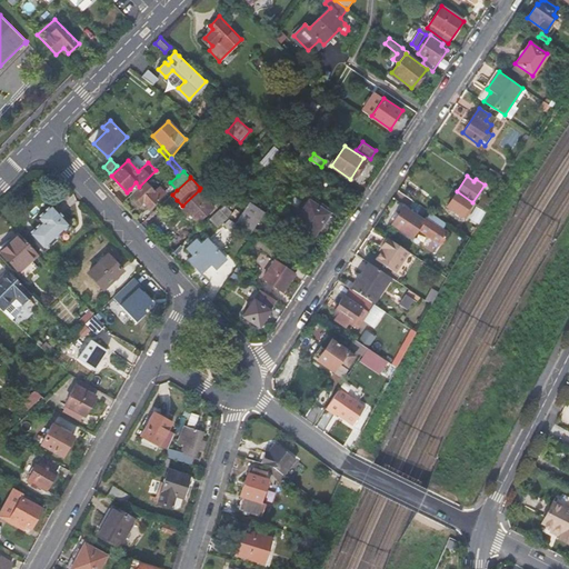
[(423,187),(408,177),(400,188),(415,199),(423,187)]
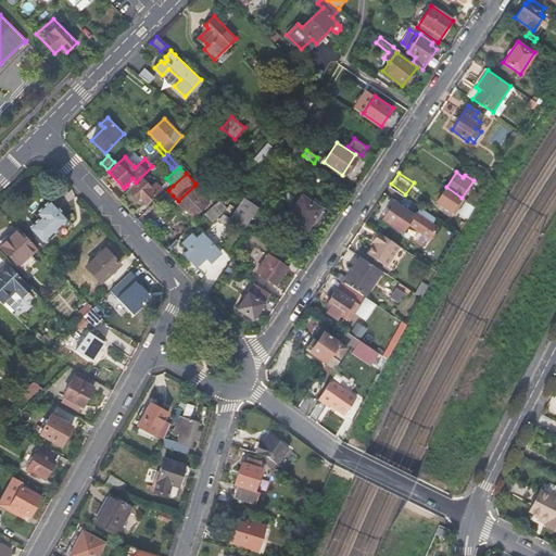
[(127,185),(130,188),(136,182),(133,178),(127,185)]
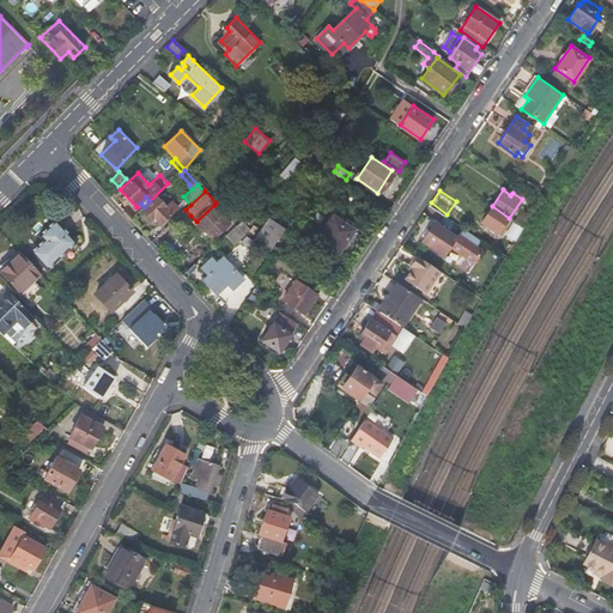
[(157,198),(144,210),(152,219),(155,217),(162,224),(180,207),(174,201),(167,207),(157,198)]
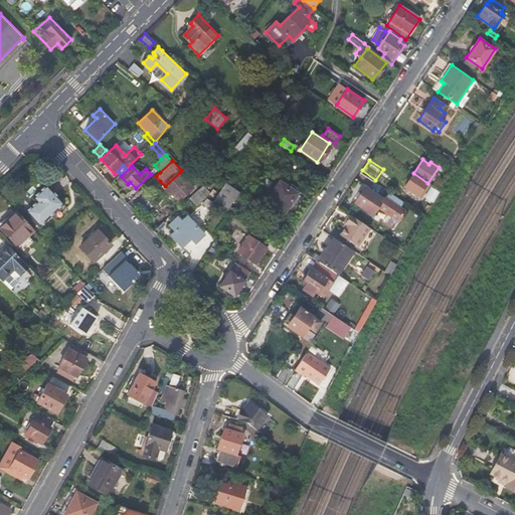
[(194,187),(180,172),(165,186),(180,201),(194,187)]
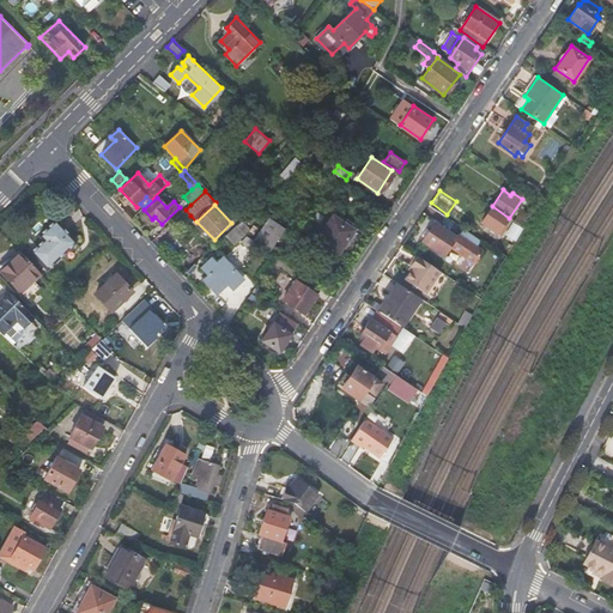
[(498,234),(509,218),(492,206),(481,222),(498,234)]
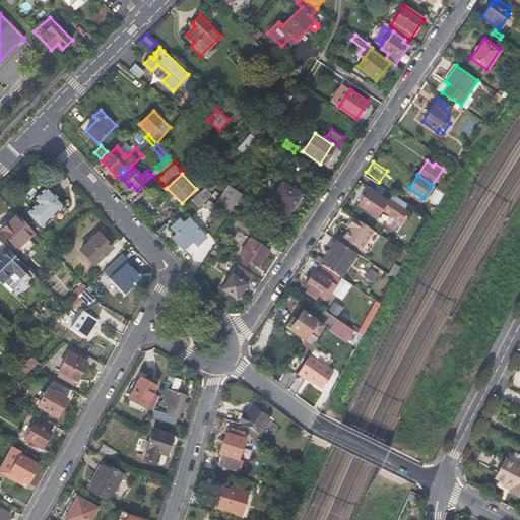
[(161,183),(157,178),(144,190),(149,195),(161,183)]
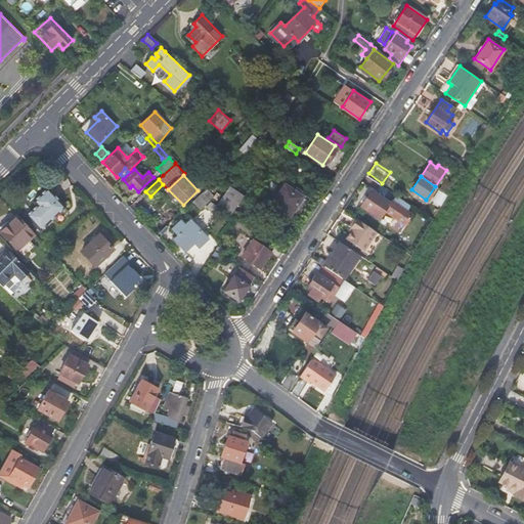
[(302,198),(285,185),(271,205),(290,216),(302,198)]
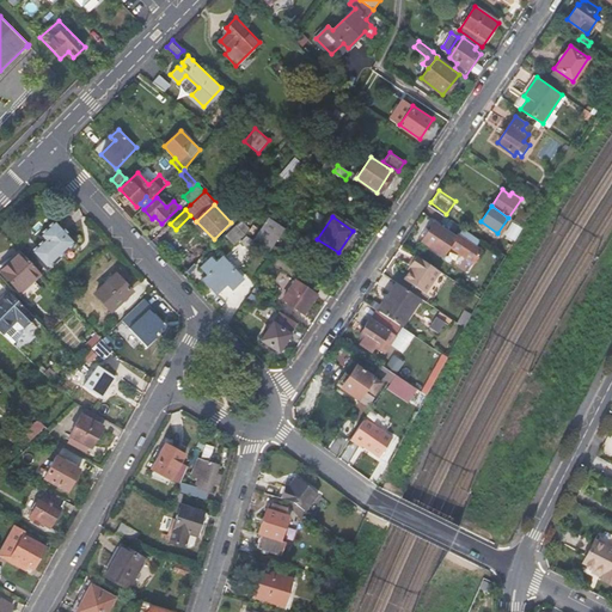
[(75,242),(55,219),(37,234),(42,240),(29,251),(46,269),(75,242)]
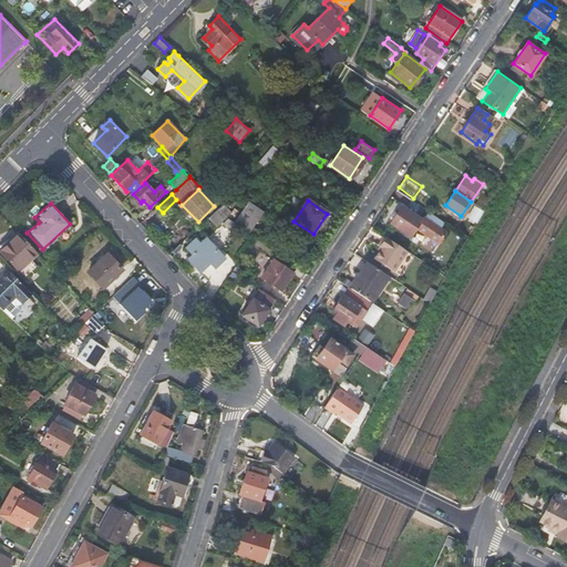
[(249,233),(254,226),(264,213),(249,203),(236,223),(249,233)]
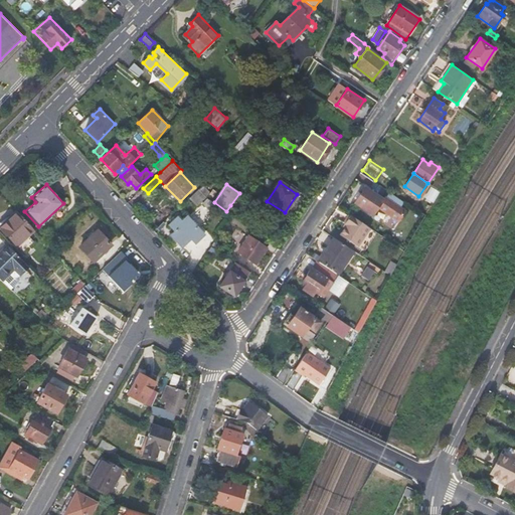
[(365,186),(354,203),(373,215),(377,209),(398,222),(405,210),(385,197),(384,199),(365,186)]
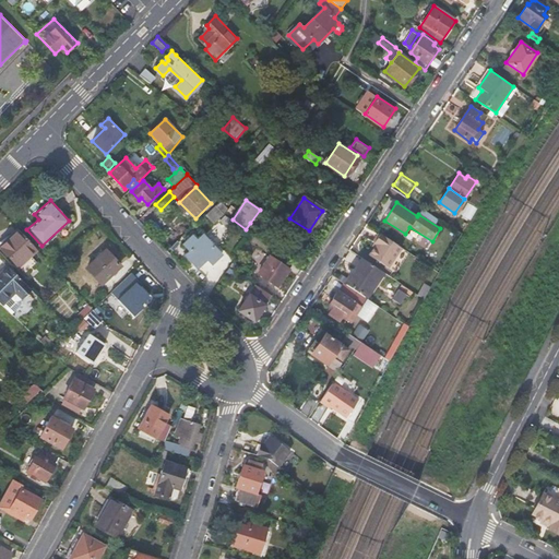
[(226,216),(221,221),(229,228),(233,224),(226,216)]
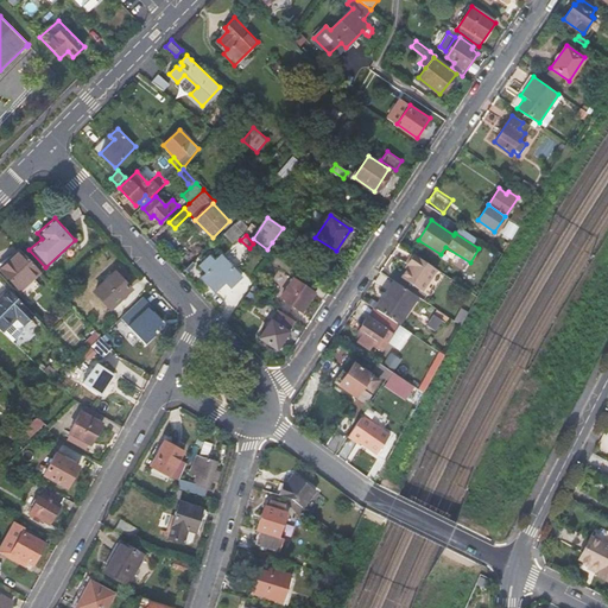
[(279,248),(272,242),(267,249),(273,254),(279,248)]
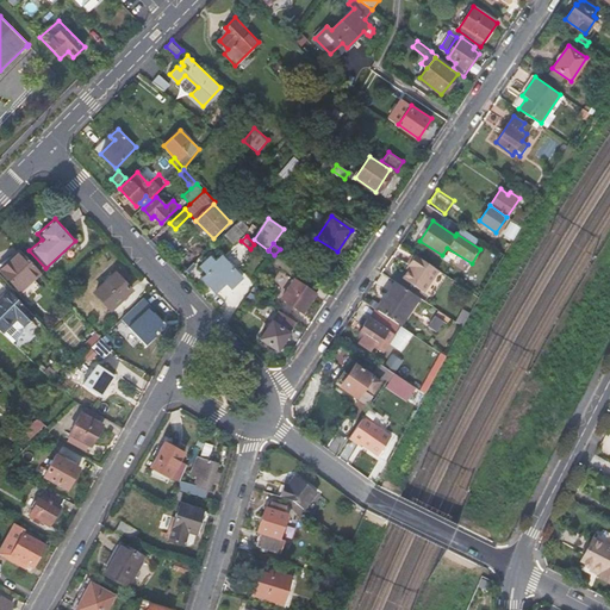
[(33,280),(42,273),(18,249),(0,265),(0,271),(27,299),(41,287),(33,280)]
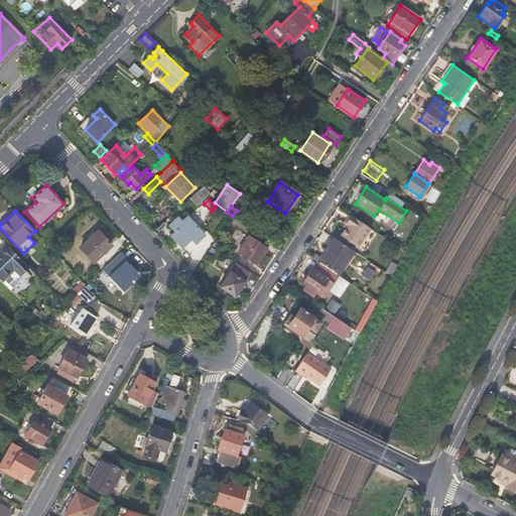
[(371,228),(351,215),(345,224),(348,225),(346,228),(341,235),(359,247),(371,228)]
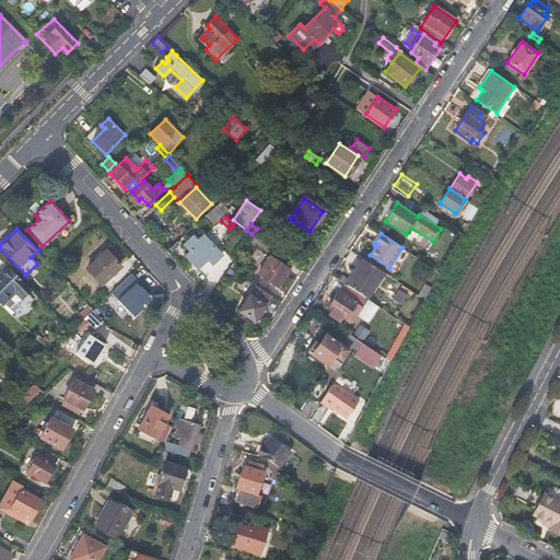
[(223,254),(205,235),(198,242),(193,235),(185,243),(191,251),(189,253),(191,255),(189,256),(197,264),(198,263),(201,266),(209,258),(213,264),(223,254)]
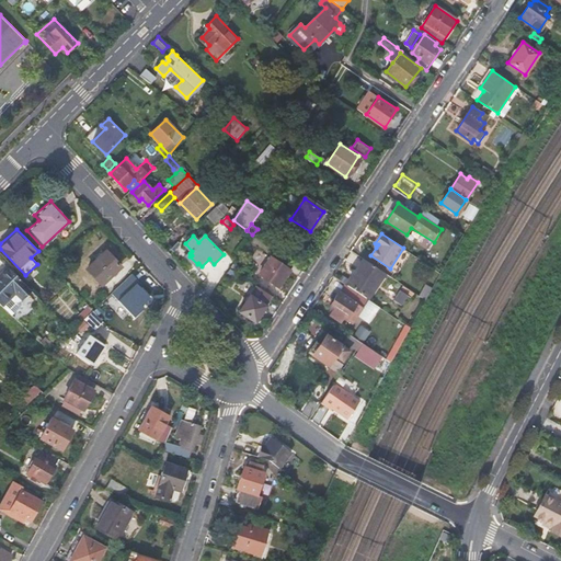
[(122,266),(106,250),(88,268),(103,284),(122,266)]
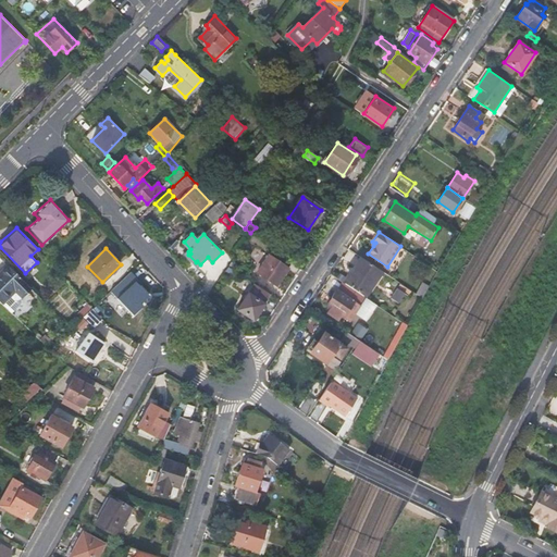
[(275,284),(291,261),(273,249),(257,273),(275,284)]
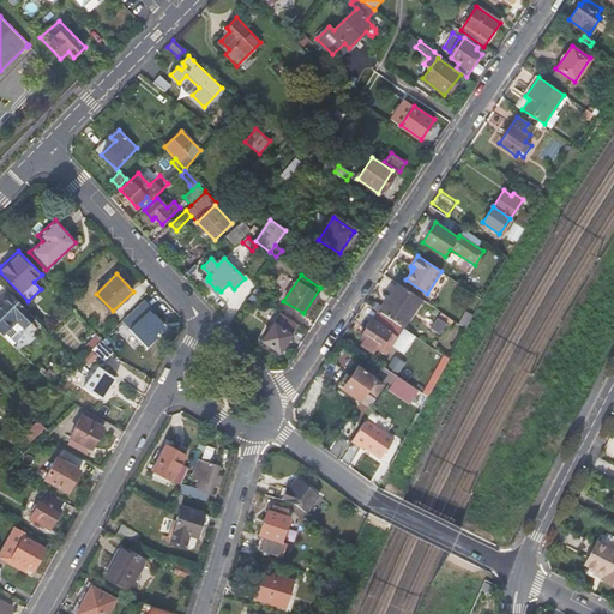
[(398,283),(379,312),(399,325),(419,298),(398,283)]
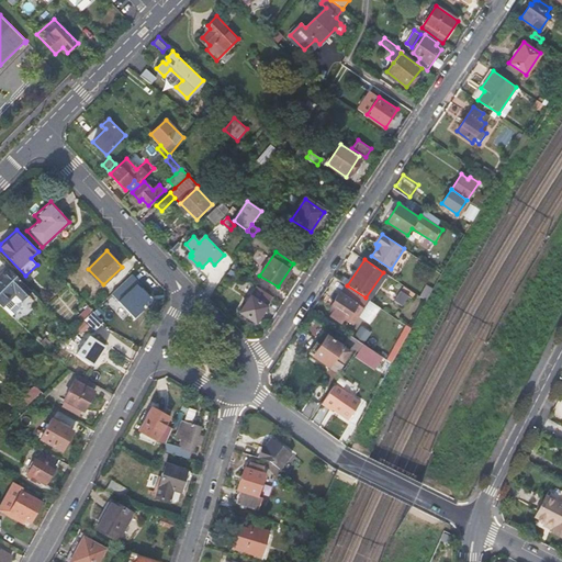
[(427,267),(419,261),(407,280),(419,288),(423,282),(419,279),(427,267)]
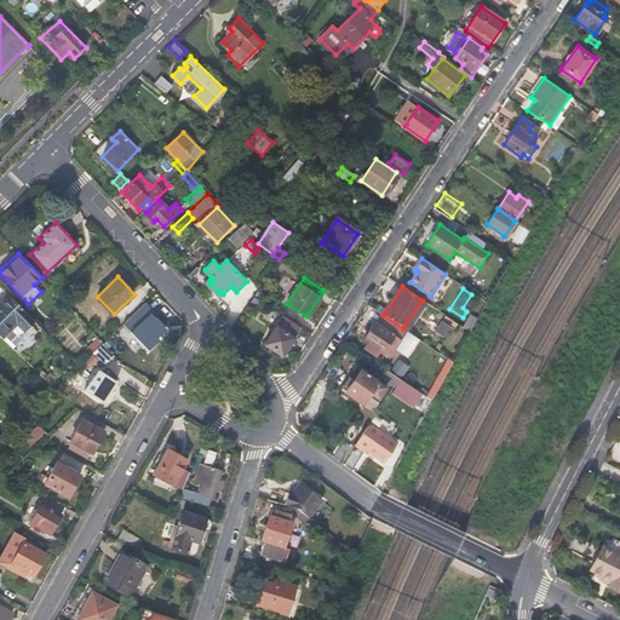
[(21,332),(33,321),(9,294),(0,302),(0,336),(11,348),(21,338),(21,332)]
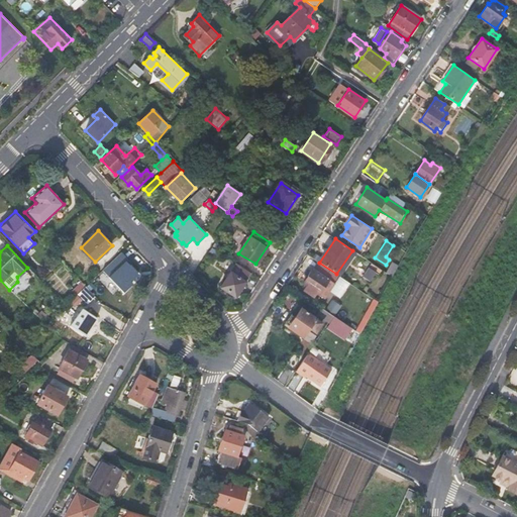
[(102,271),(125,293),(143,275),(120,252),(102,271)]
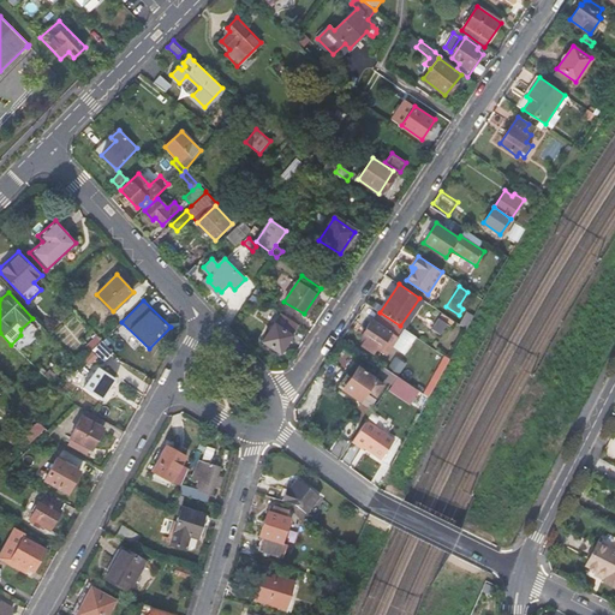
[(279,353),(298,324),(281,312),(262,342),(279,353)]
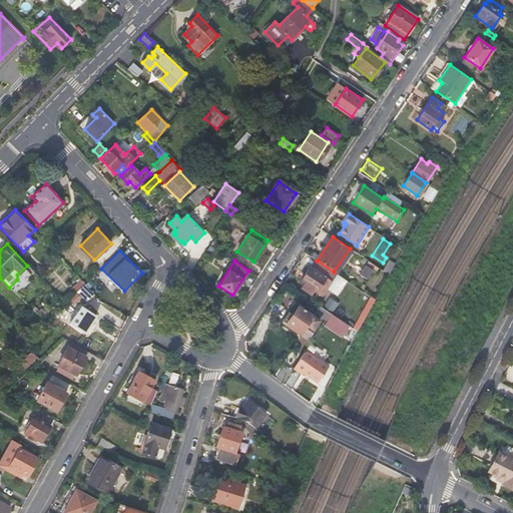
[(368,262),(366,266),(373,271),(369,277),(373,280),(378,274),(377,273),(379,269),(368,262)]
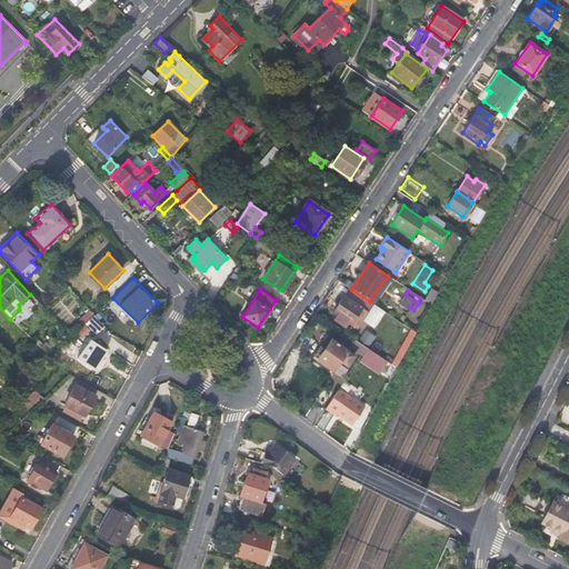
[(406,295),(398,305),(407,310),(409,307),(413,300),(406,295)]
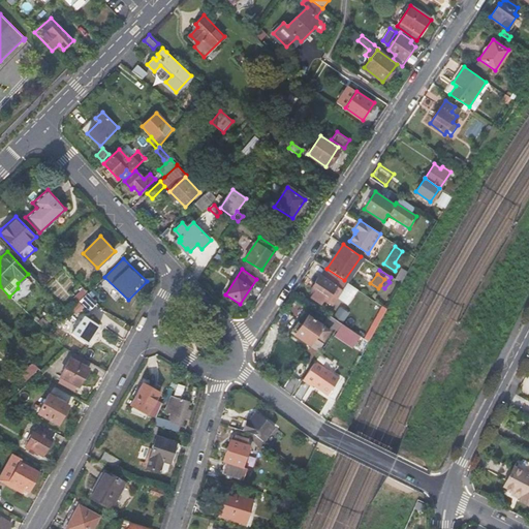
[(319,275),(310,289),(313,291),(310,297),(320,304),(323,299),(327,301),(336,286),(319,275)]
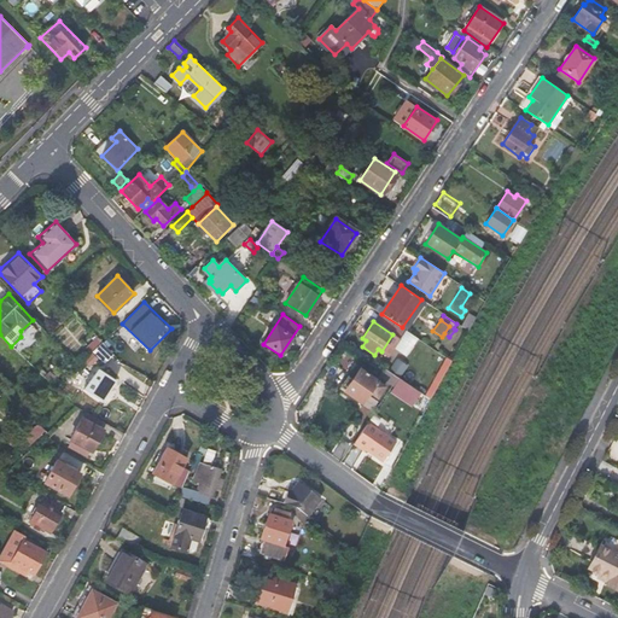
[(138,348),(121,328),(109,340),(126,359),(138,348)]
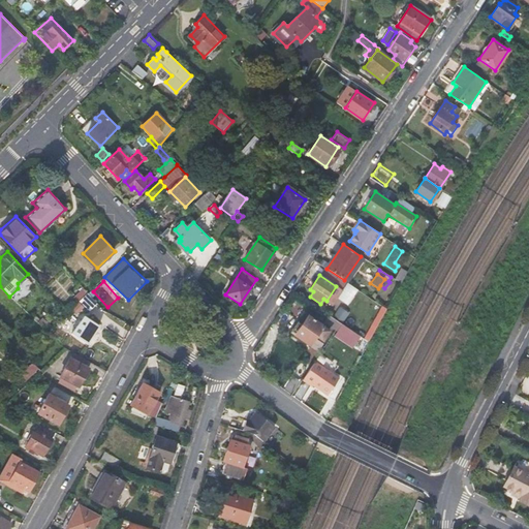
[(351,291),(383,314),(386,308),(354,287),(351,291)]
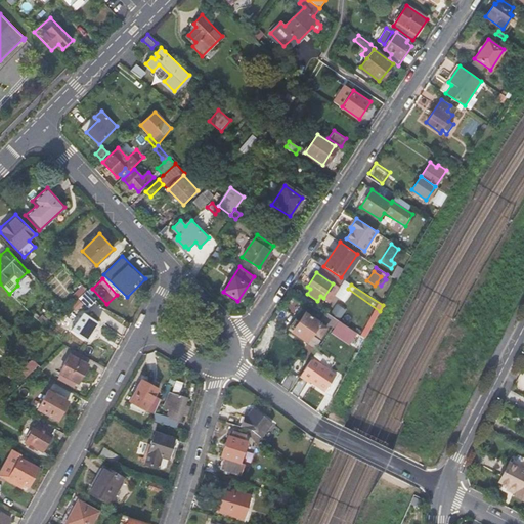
[(75,293),(80,298),(87,291),(86,290),(87,289),(83,286),(75,293)]
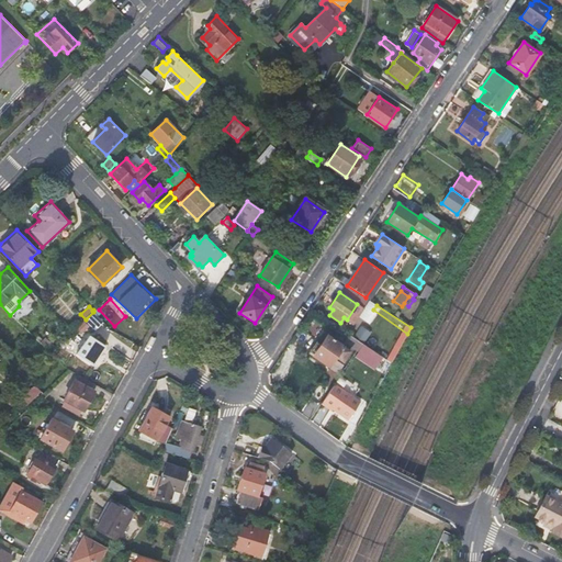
[(97,330),(104,324),(93,312),(86,319),(79,325),(83,329),(90,324),(97,330)]
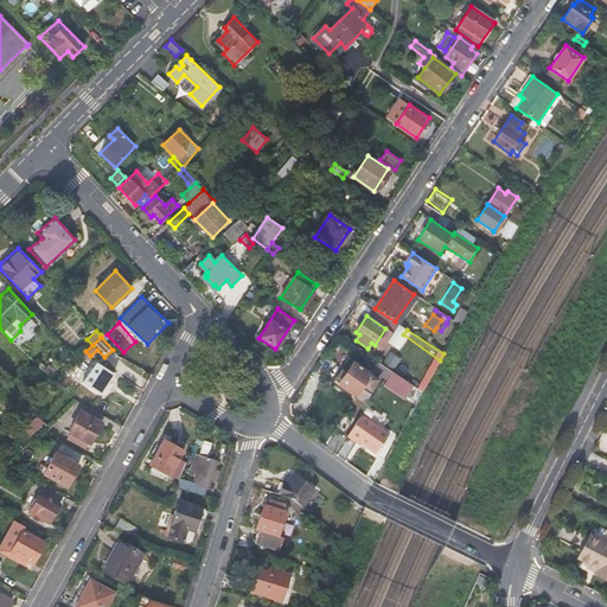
[(390,352),(382,364),(393,372),(401,359),(390,352)]
